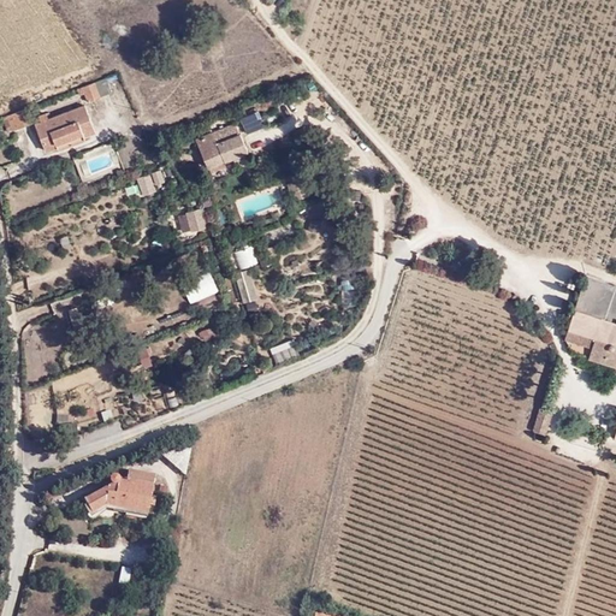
[(113,92),(108,77),(84,86),(89,100),(113,92)]
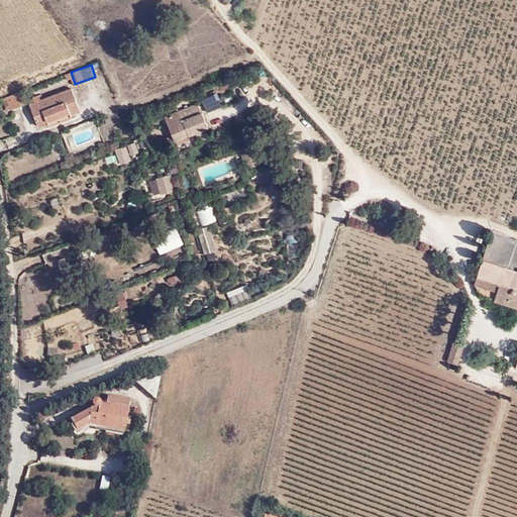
[(80,111),(71,88),(41,100),(39,95),(34,98),(35,102),(31,103),(40,125),(49,122),(50,125),(73,117),(73,113),(80,111)]
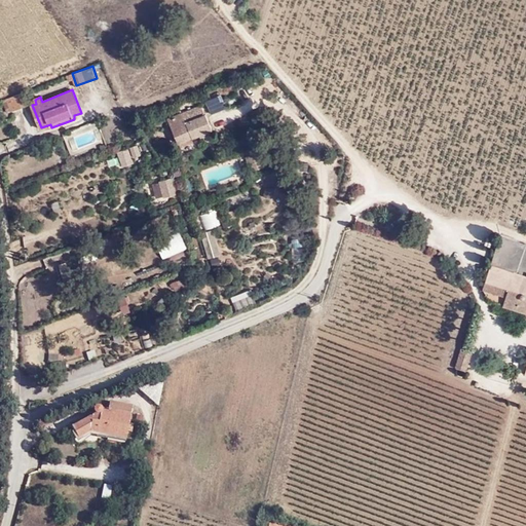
[(26,90),(8,98),(12,109),(27,104),(25,98),(27,97),(26,90)]
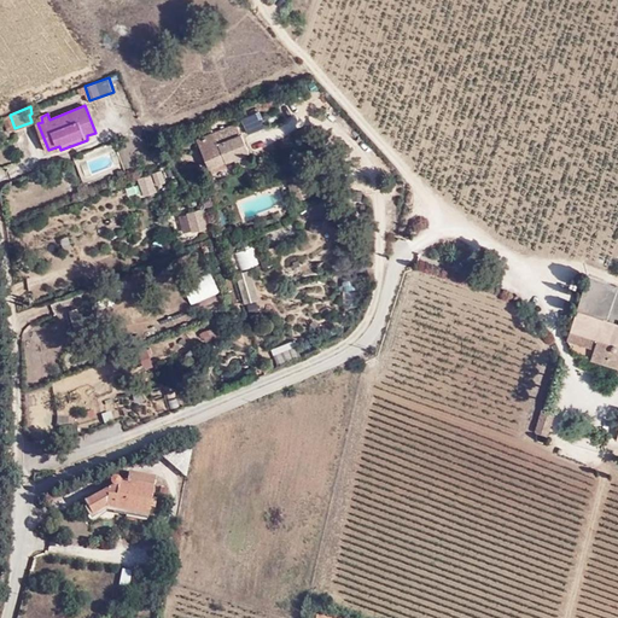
[(210,169),(227,162),(249,151),(237,126),(198,144),(210,169)]
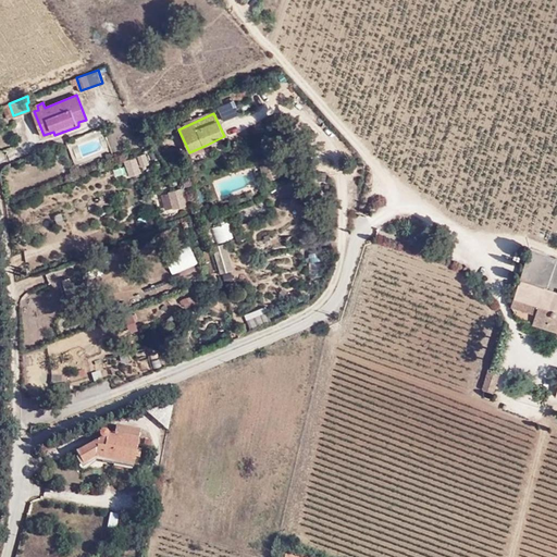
[(209,151),(205,146),(189,152),(195,159),(209,151)]
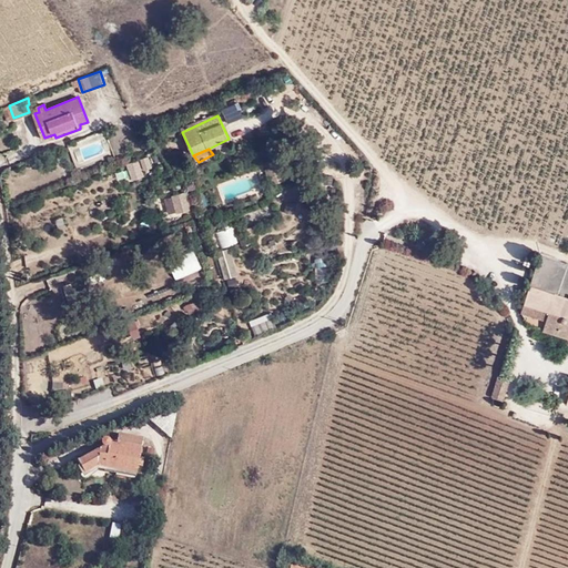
[(274,168),(265,171),(272,185),(280,182),(274,168)]
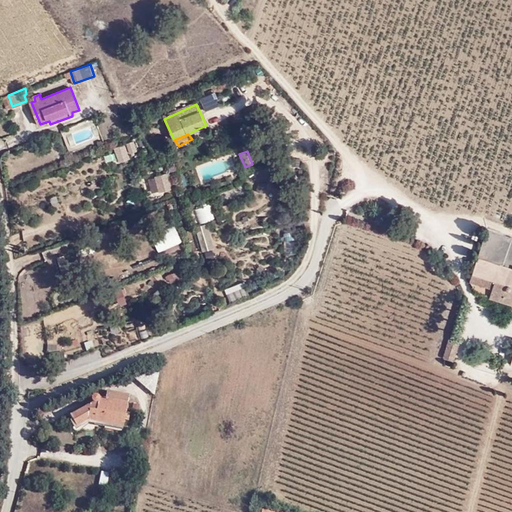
[(168,171),(161,173),(164,187),(171,184),(168,171)]
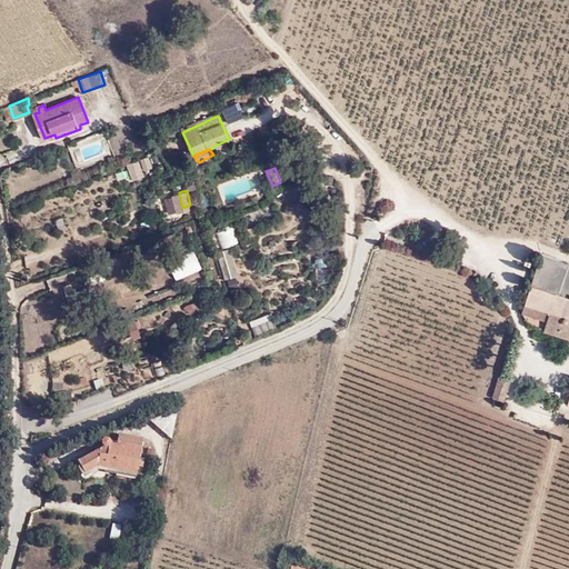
[(561,260),(541,253),(531,283),(551,290),(561,260)]
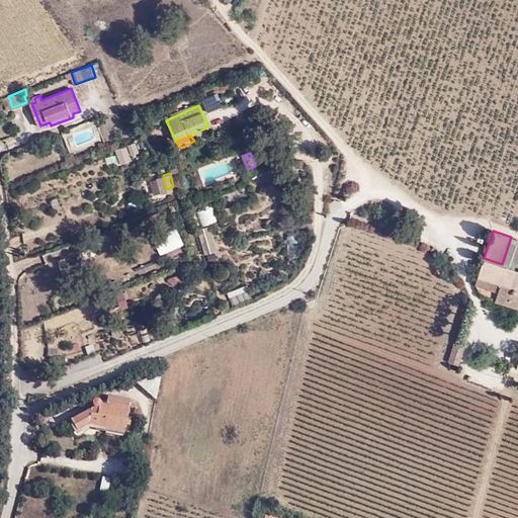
[(517,241),(517,239),(511,237),(502,264),(510,267),(517,241)]
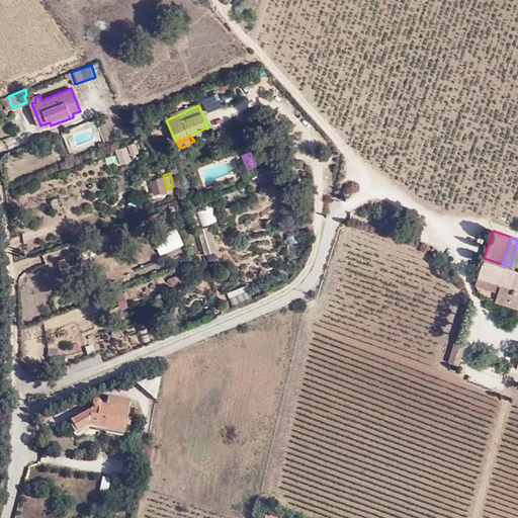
[(491,296),(502,264),(484,258),(476,281),(484,294),(491,296)]
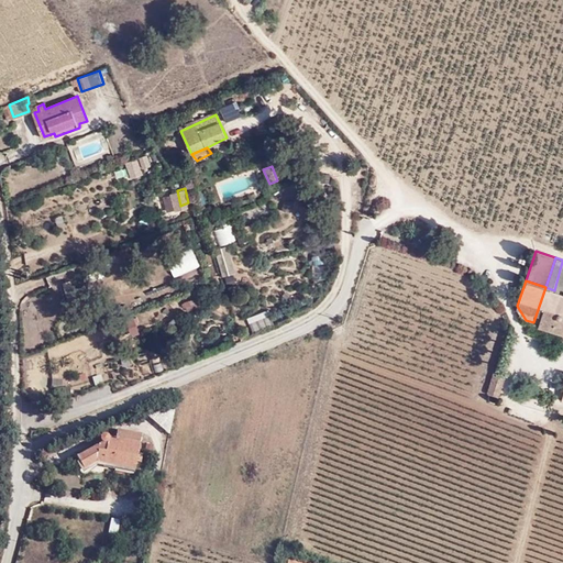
[(562,293),(554,290),(545,287),(533,322),(562,332),(562,293)]
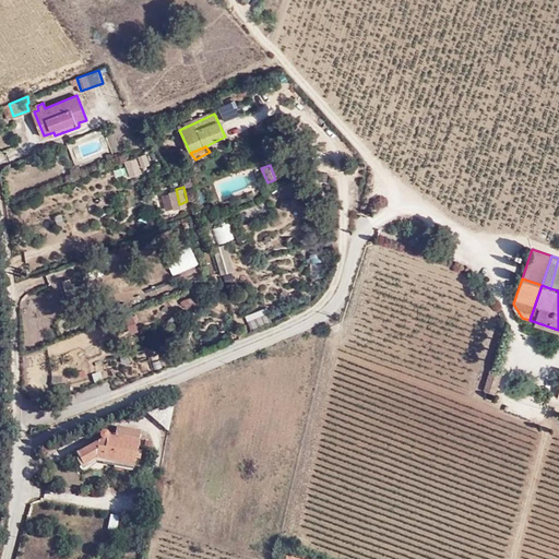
[(503,372),(494,369),(487,389),(497,392),(503,372)]
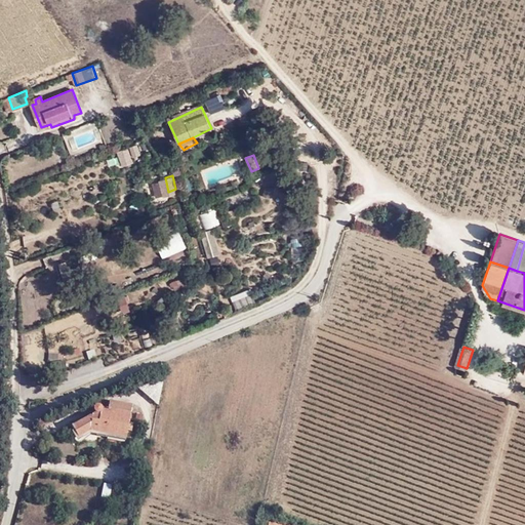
[(158,403),(165,371),(135,384),(158,403)]
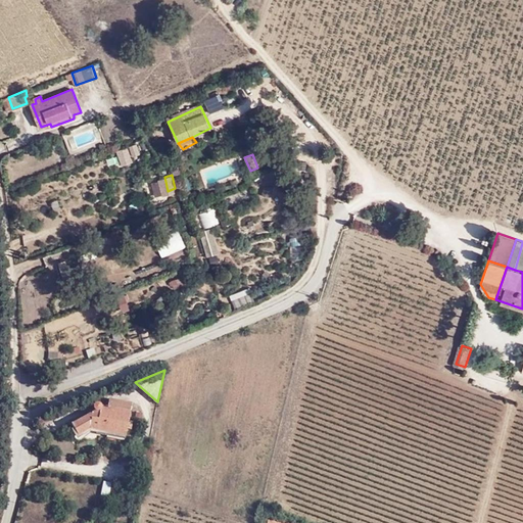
[(94,407),(90,410),(92,414),(89,416),(72,426),(76,434),(89,428),(127,434),(128,426),(129,419),(132,403),(109,399),(107,409),(102,408),(101,403),(97,402),(95,405),(94,407)]
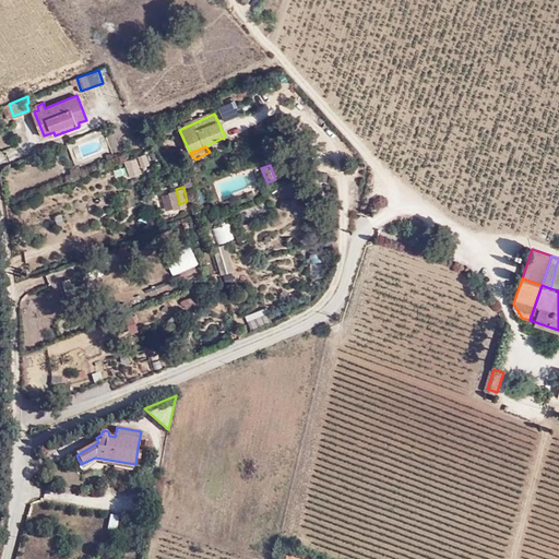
[(95,458),(81,464),(84,471),(95,464),(134,471),(135,464),(95,458)]
